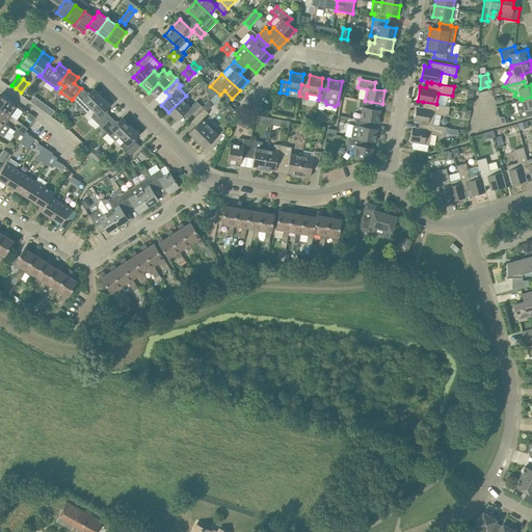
[(90,109),(102,98),(94,89),(88,95),(81,87),(81,88),(73,99),(82,109),(82,112),(85,114),(90,109)]
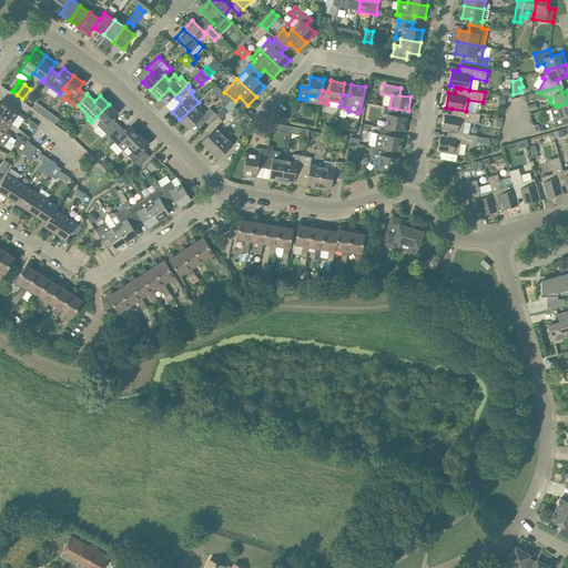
[(0,115),(11,124),(18,115),(0,101),(0,115)]
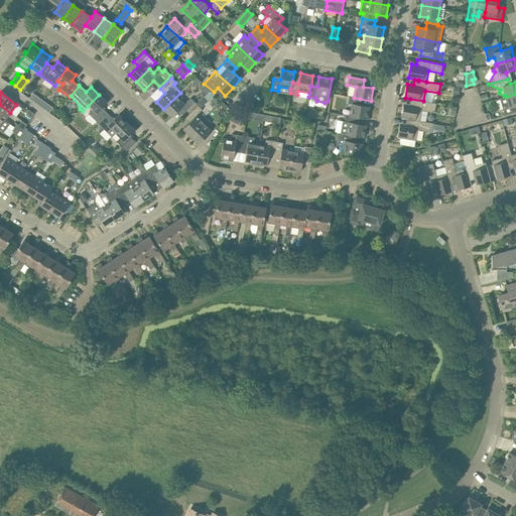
[(48,112),(52,107),(31,93),(28,98),(48,112)]
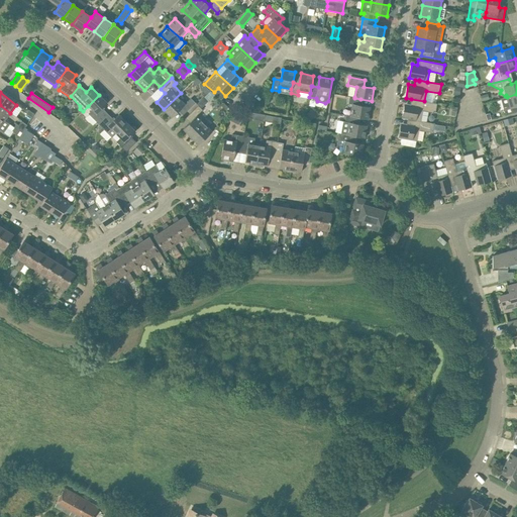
[(516,94),(507,97),(501,99),(506,115),(516,111),(516,106),(516,105),(516,94)]
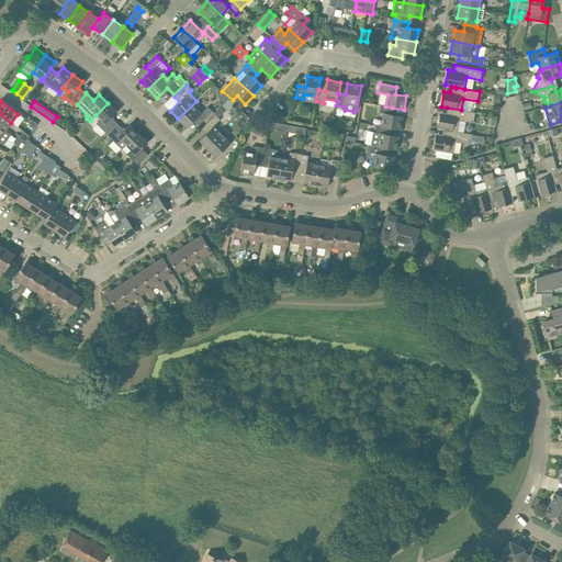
[(107,135),(117,124),(111,117),(116,112),(108,103),(96,115),(100,120),(96,124),(107,135)]
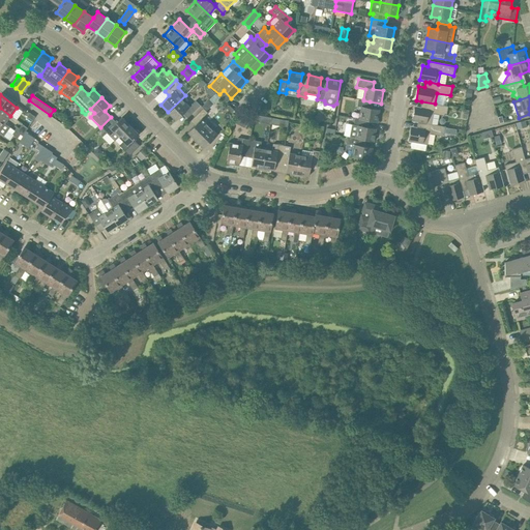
[(181,98),(168,112),(176,120),(185,111),(189,116),(201,105),(196,100),(189,107),(181,98)]
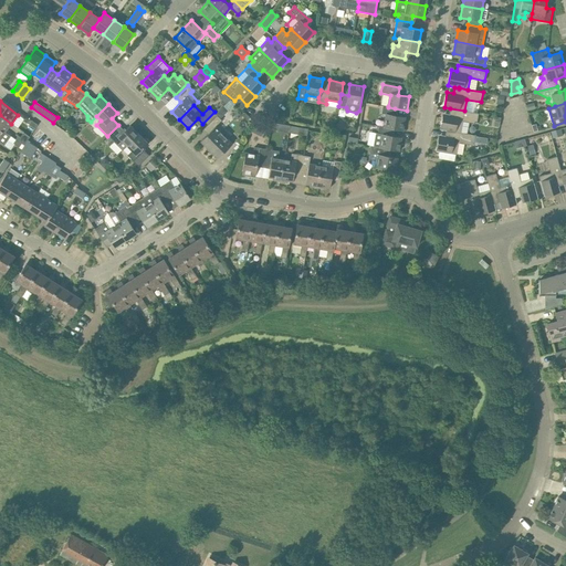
[(388,107),(388,106),(384,105),(383,114),(386,114),(384,127),(391,128),(402,130),(405,117),(394,115),(395,108),(388,107)]
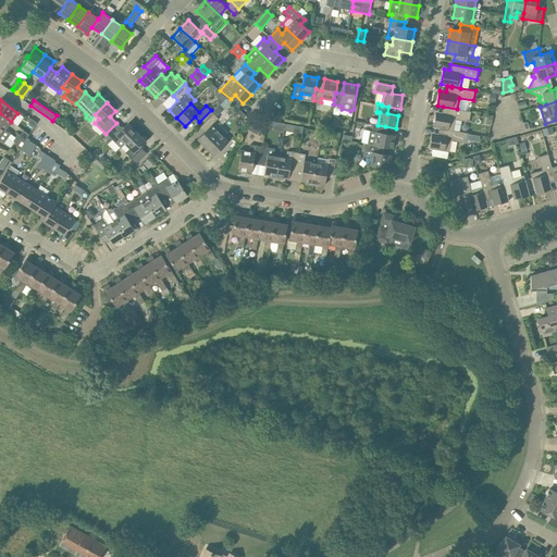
[(443,107),(442,112),(436,111),(433,127),(438,128),(438,127),(453,131),(454,131),(459,132),(461,121),(469,122),(471,112),(457,109),(443,107)]
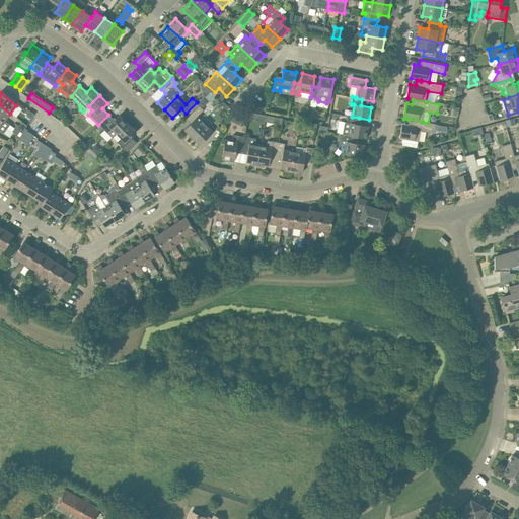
[(224,102),(221,105),(227,112),(230,108),(224,102)]
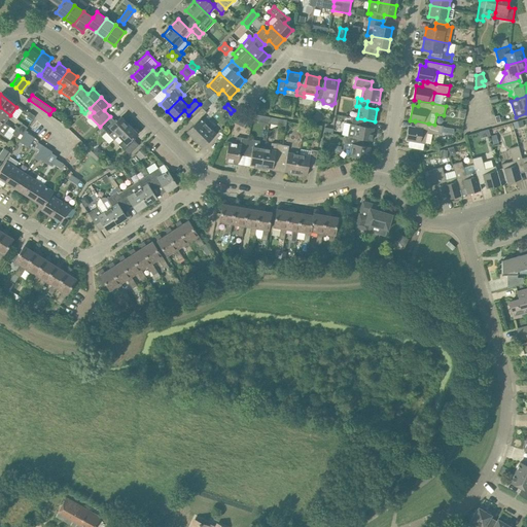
[(5,124),(10,115),(0,107),(0,119),(4,123),(5,124)]
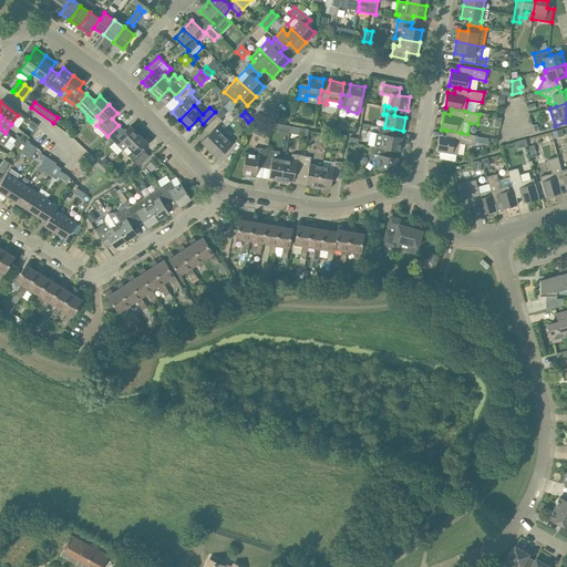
[(209,150),(224,135),(216,127),(223,121),(217,115),(206,127),(210,132),(200,142),(209,150)]
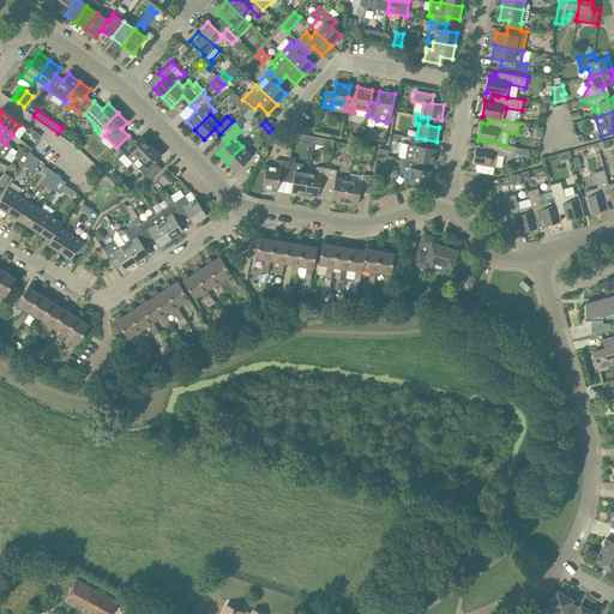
[(137,158),(138,160),(151,146),(142,136),(136,142),(128,136),(116,148),(133,163),(137,158)]
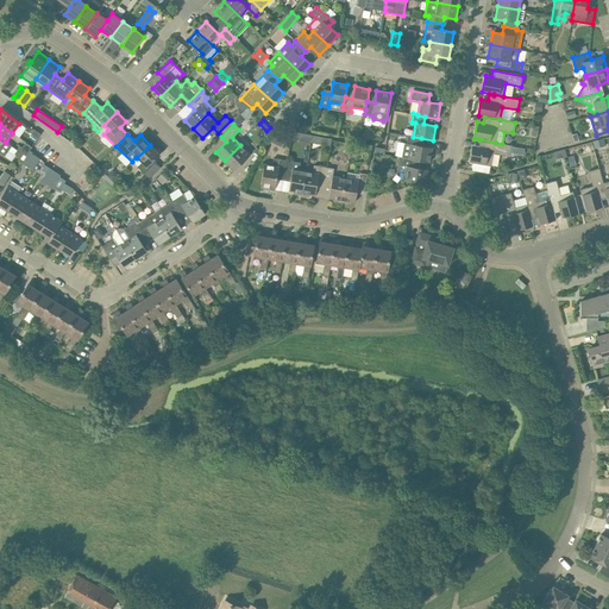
[(413,137),(408,136),(407,144),(405,144),(402,156),(409,157),(409,158),(416,159),(418,161),(429,163),(432,148),(420,145),(421,138),(413,137)]
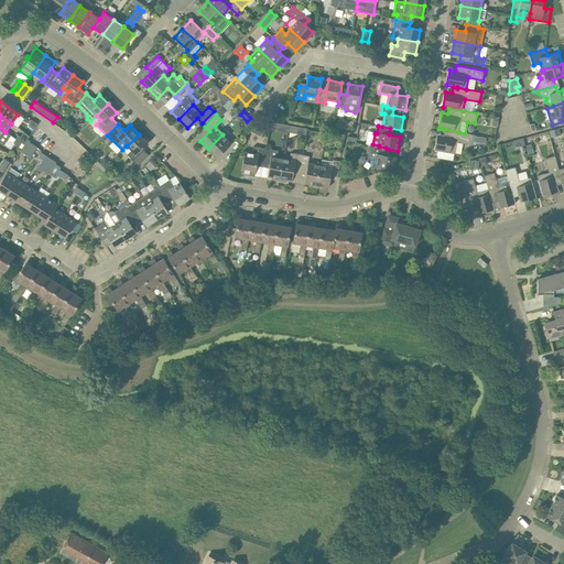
[(0,140),(4,144),(10,137),(6,132),(4,131),(0,128),(0,140)]
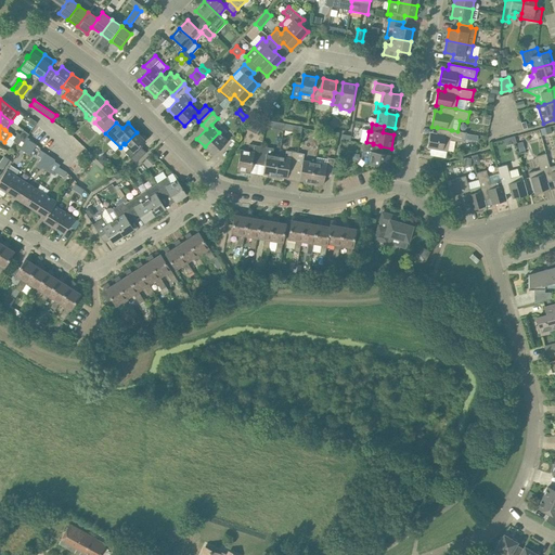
[(465,132),(457,131),(452,130),(451,130),(437,127),(437,128),(437,133),(430,132),(427,147),(448,152),(450,140),(464,142),(465,132)]
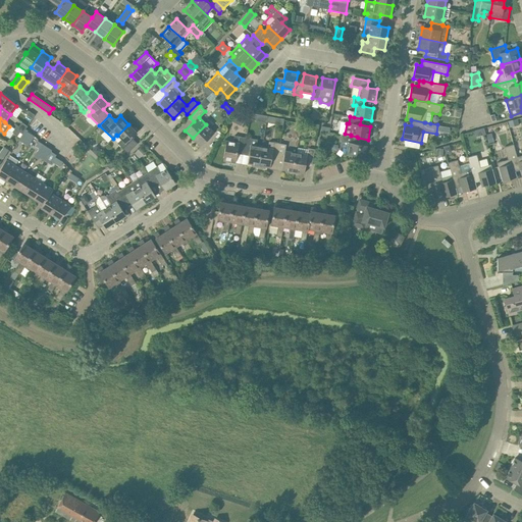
[(21,135),(25,128),(28,125),(22,122),(21,122),(18,126),(16,125),(13,129),(21,135)]
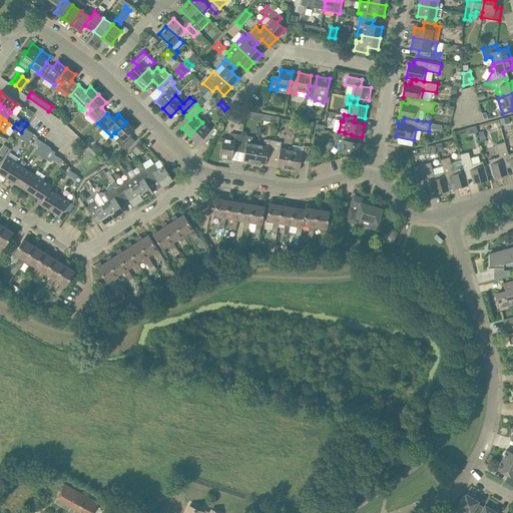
[(126,122),(115,133),(119,137),(115,141),(125,151),(135,141),(129,135),(134,129),(126,122)]
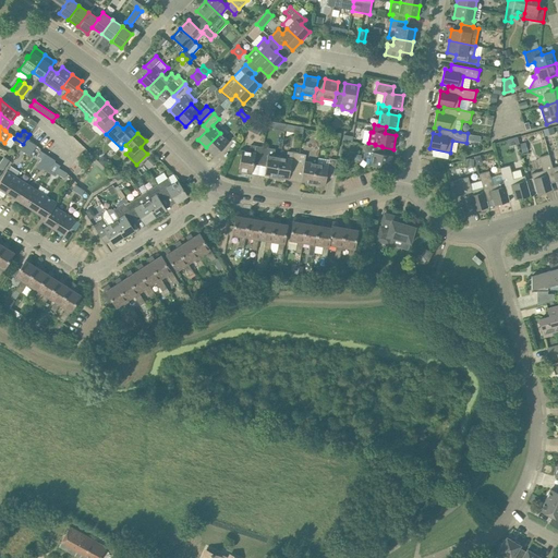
[(220,133),(206,147),(215,156),(229,142),(220,133)]
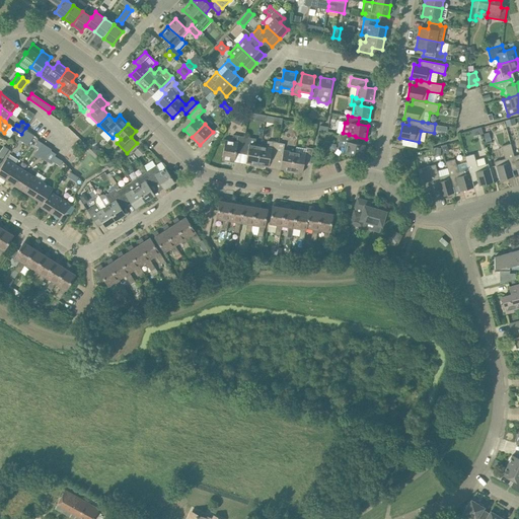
[(25,128),(21,134),(19,137),(18,139),(28,145),(34,135),(27,131),(27,130),(25,128)]
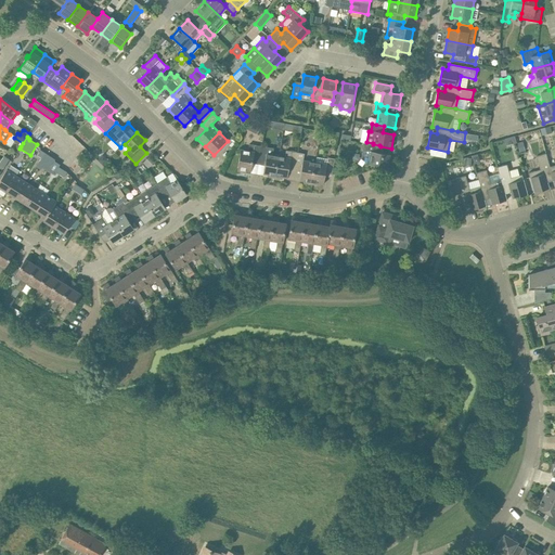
[(373,143),(366,142),(364,142),(362,156),(369,157),(368,162),(370,162),(369,165),(387,168),(390,155),(379,153),(381,146),(379,145),(373,144),(373,143)]
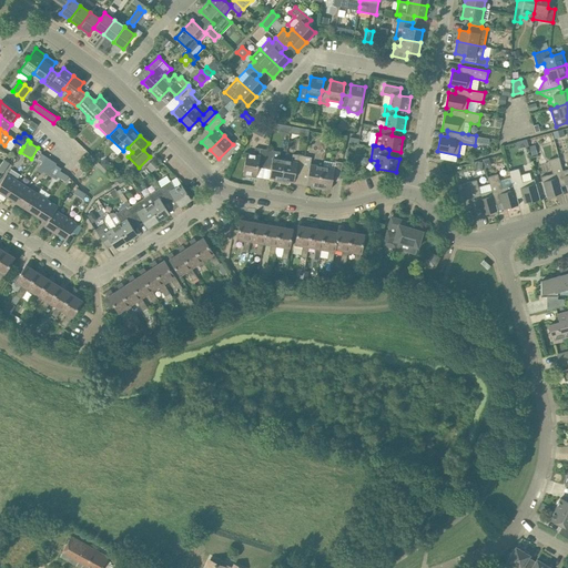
[(259,165),(264,166),(267,150),(255,148),(254,153),(246,152),(243,175),(252,176),(252,175),(256,175),(259,165)]
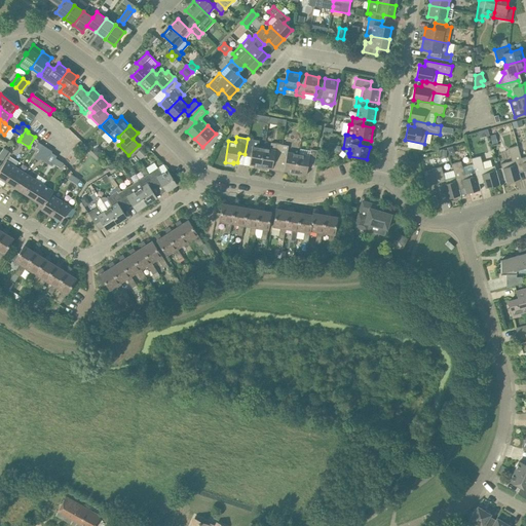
[(260,141),(248,139),(245,154),(251,155),(250,164),(254,165),(254,167),(261,168),(264,148),(259,147),(260,141)]
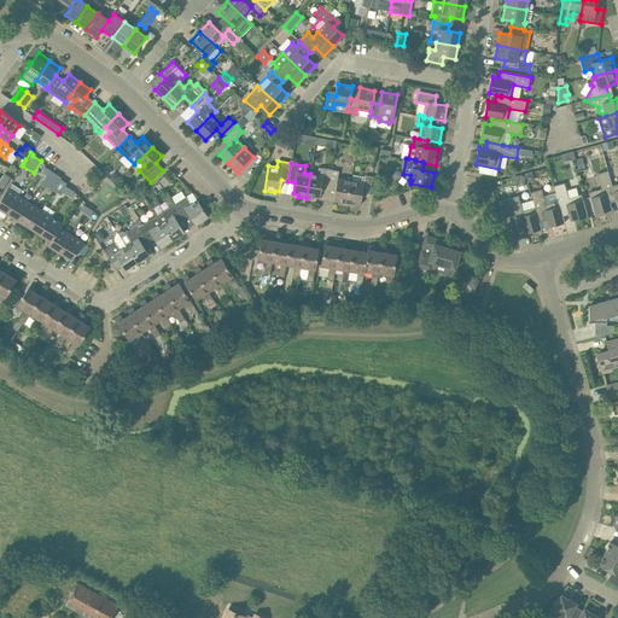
[(328,187),(331,170),(318,168),(316,175),(310,174),(307,198),(314,199),(315,198),(320,198),(322,187),(328,187)]
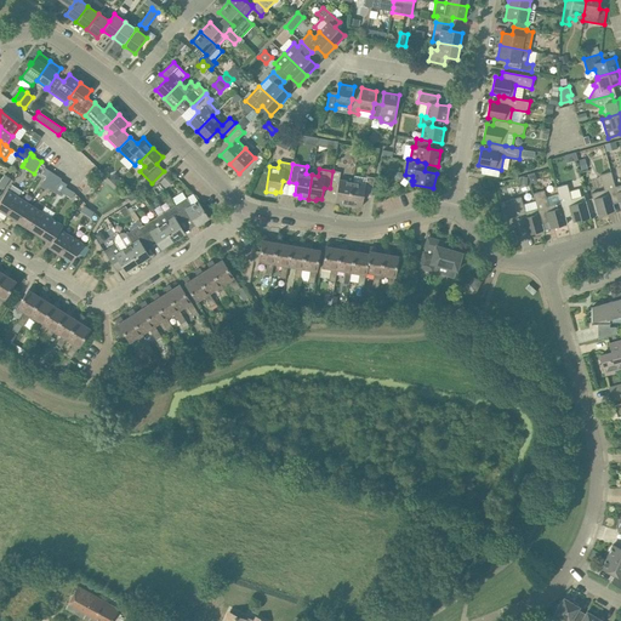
[(341,172),(332,171),(330,188),(337,189),(335,201),(340,203),(340,204),(348,206),(353,182),(340,180),(341,172)]
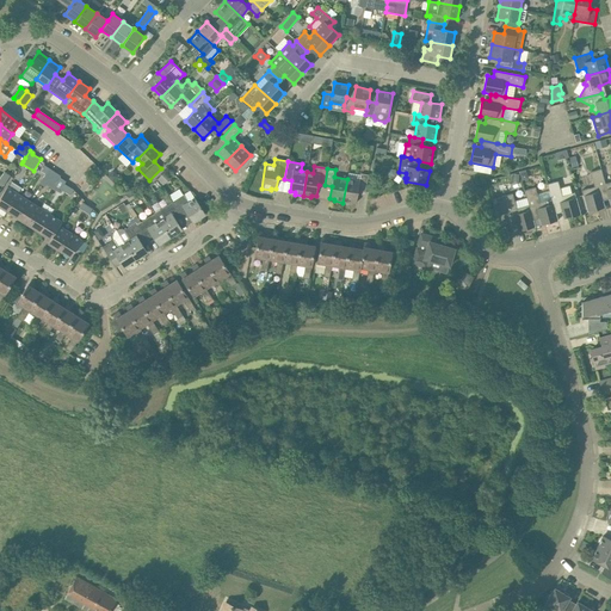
[(605,184),(605,183),(602,168),(591,172),(594,186),(581,190),(587,213),(602,208),(599,202),(609,199),(610,199),(605,184)]
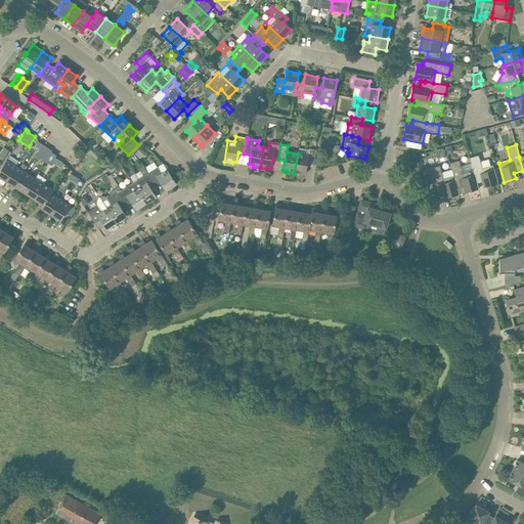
[(45,162),(51,151),(50,151),(46,148),(46,147),(42,145),(39,149),(35,157),(39,160),(40,159),(45,162)]
